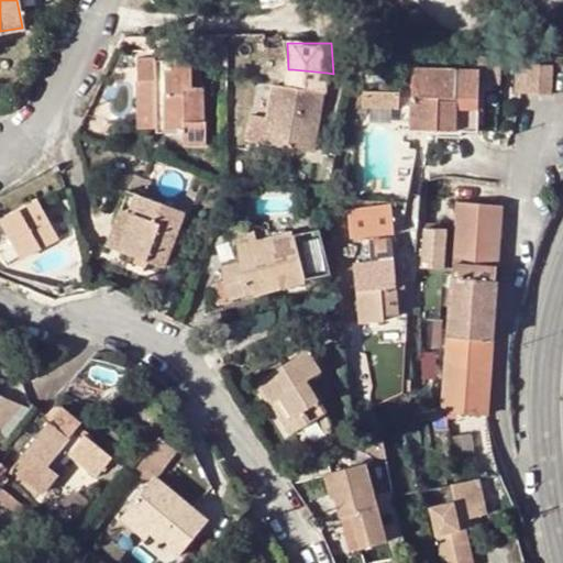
[(143,99),(143,129),(166,129),(166,133),(170,133),(184,133),(184,146),(205,146),(206,123),(202,123),(202,105),(202,89),(194,89),(194,66),(179,65),(179,57),(167,56),(167,61),(139,61),(139,80),(143,80),(143,99)]
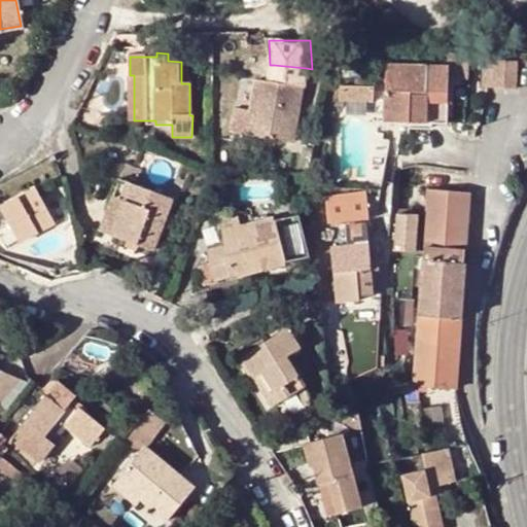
[(517,89),(518,63),(518,62),(495,61),(495,73),(495,88),(517,89)]
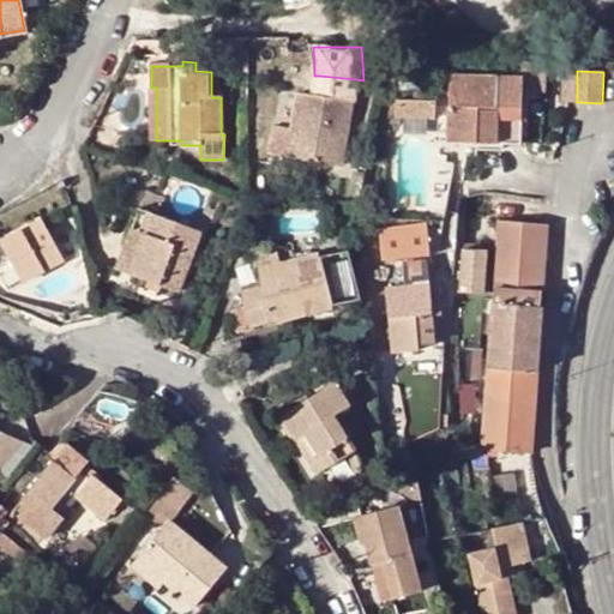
[(356,79),(319,76),(317,95),(353,101),(356,79)]
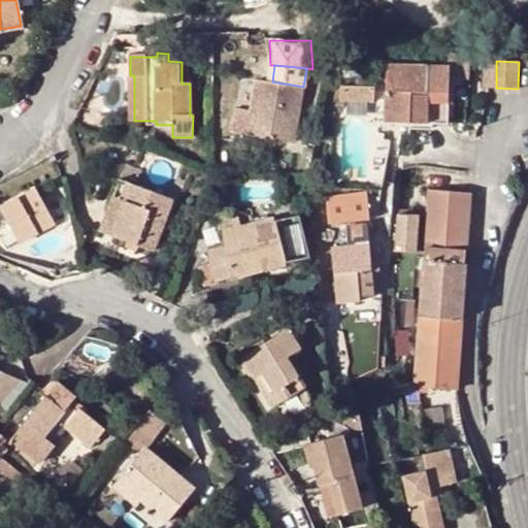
[(390,66),(388,121),(428,123),(429,67),(390,66)]
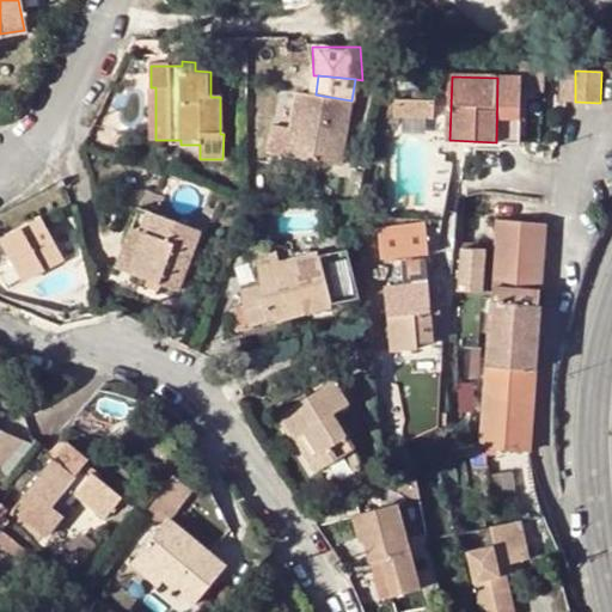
[(575,102),(575,85),(563,85),(562,102),(575,102)]
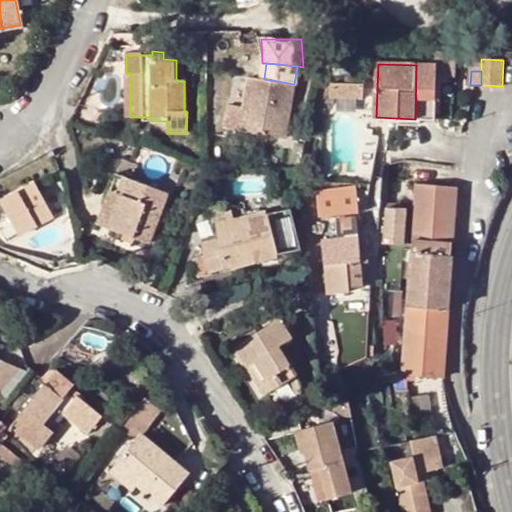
[(264,79),(251,77),(246,102),(229,100),(224,127),(285,138),(294,84),(264,79)]
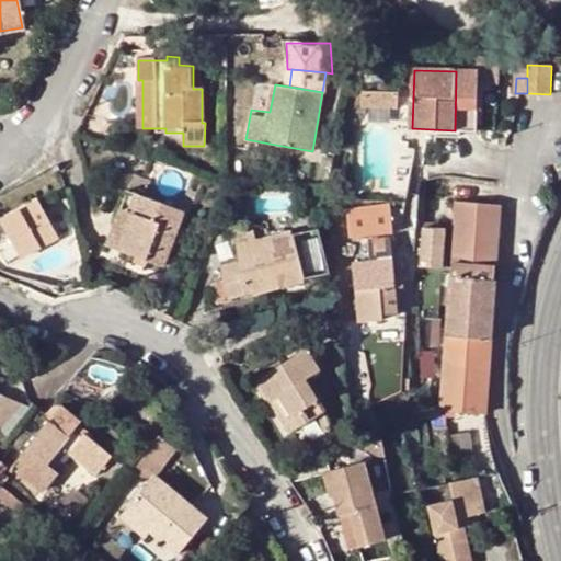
[(362,92),(362,109),(399,109),(399,93),(371,92),(362,92)]
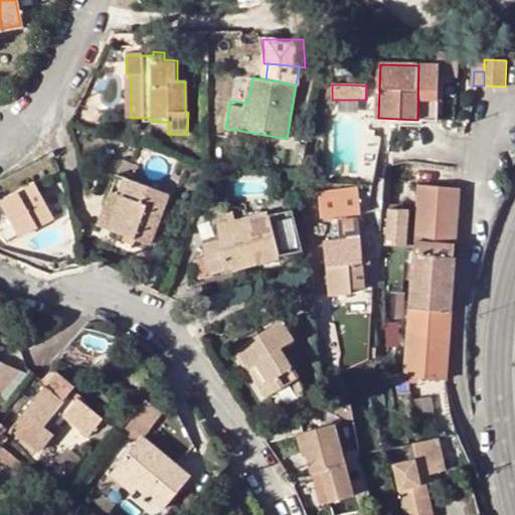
[(117,173),(98,224),(110,230),(128,178),(133,179),(137,166),(121,160),(117,173)]
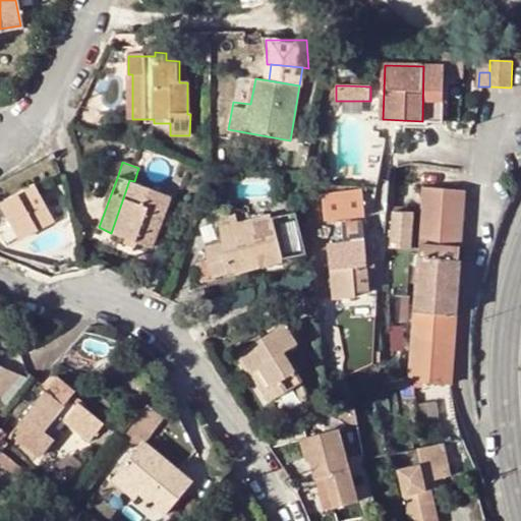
[(171,173),(164,192),(171,194),(178,175),(171,173)]
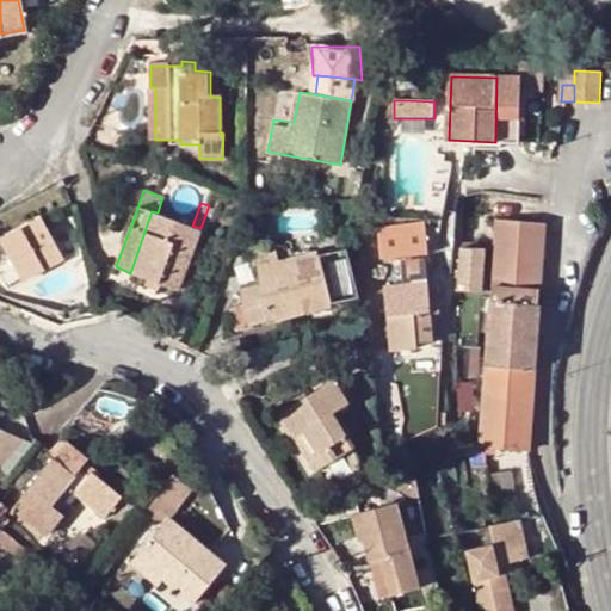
[(192,226),(152,211),(130,273),(178,290),(201,228),(192,226)]
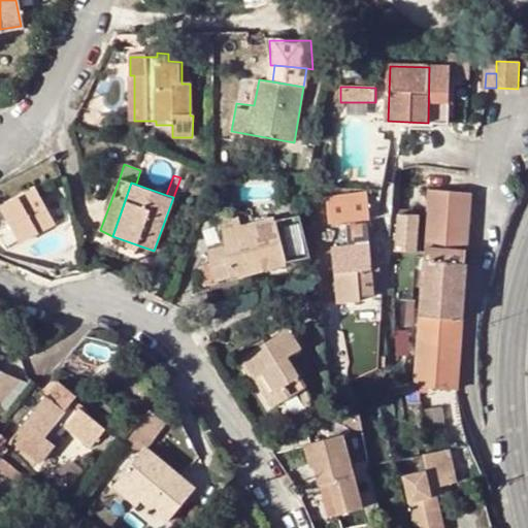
[(2,207),(19,242),(55,224),(37,189),(2,207)]
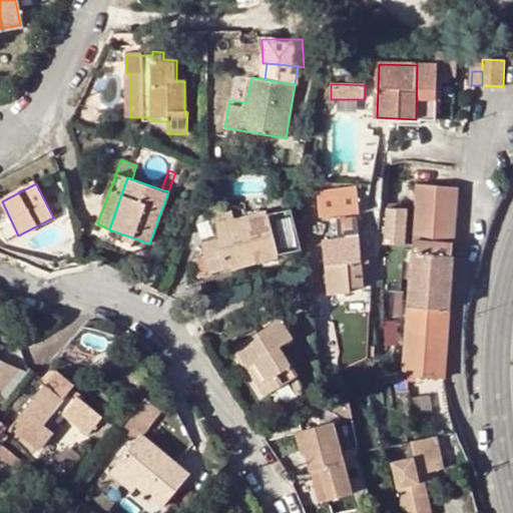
[(458,187),(419,184),(419,194),(418,210),(415,238),(454,240),(458,187)]
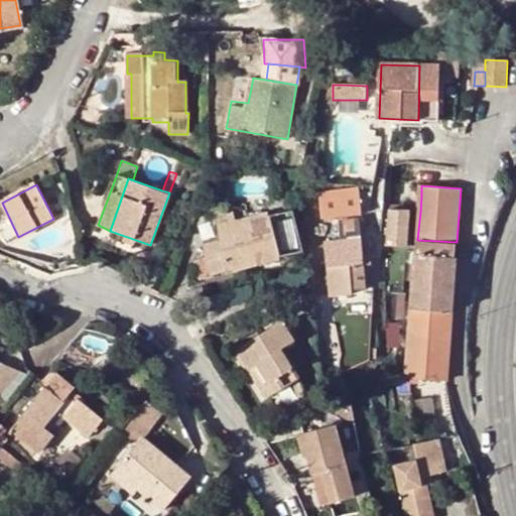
[(319,192),(323,219),(362,215),(360,188),(319,192)]
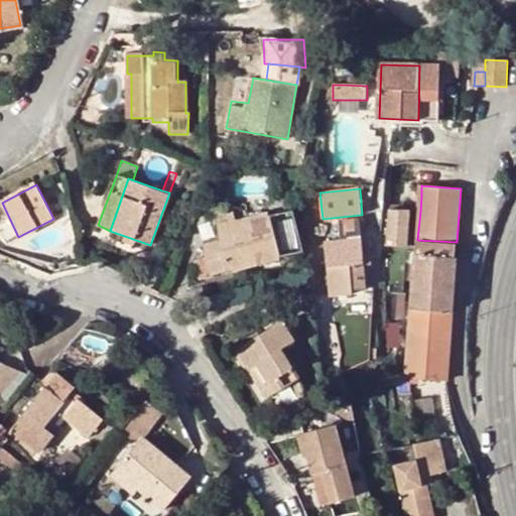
[(212,212),(217,228),(237,223),(233,206),(212,212)]
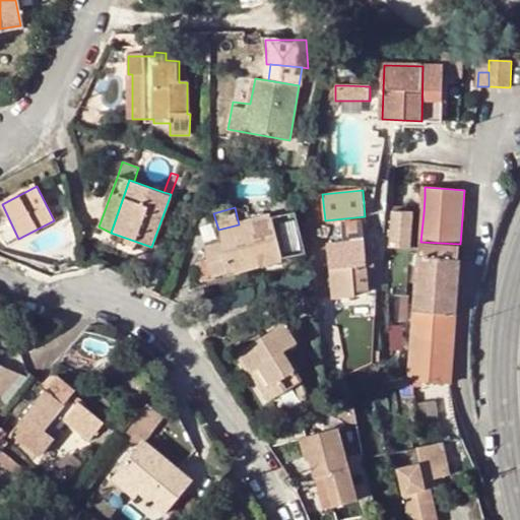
[(297,210),(271,216),(281,260),(307,254),(297,210)]
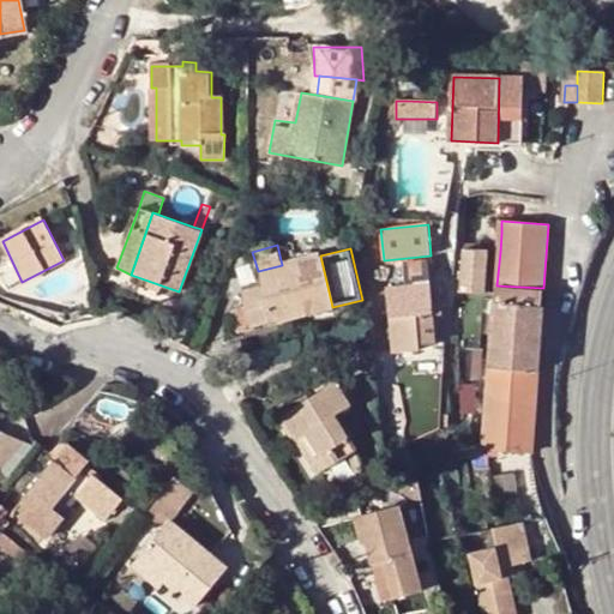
[(486,293),(488,252),(465,251),(462,290),(486,293)]
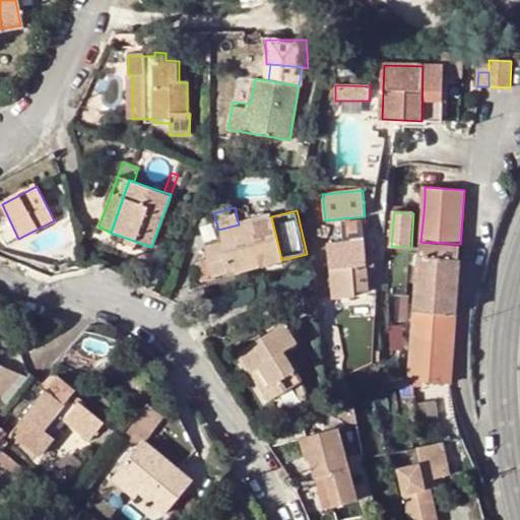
[(271,216),(239,224),(218,230),(220,243),(208,247),(211,261),(198,265),(201,279),(281,260),(271,216)]
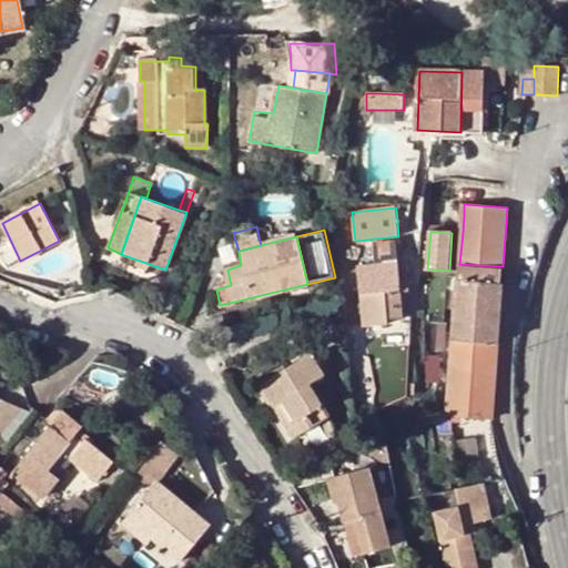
[(402,292),(401,282),(396,243),(375,245),(376,264),(359,265),(365,327),(389,324),(389,318),(404,317),(402,292)]
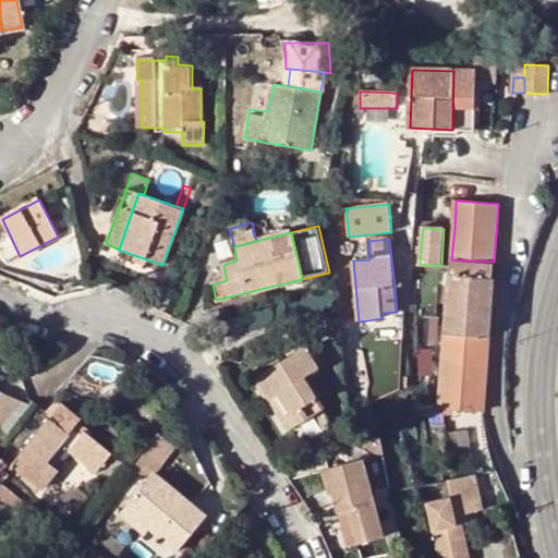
[(493,283),(494,262),(451,259),(449,294),(448,319),(447,334),(488,336),(493,283)]
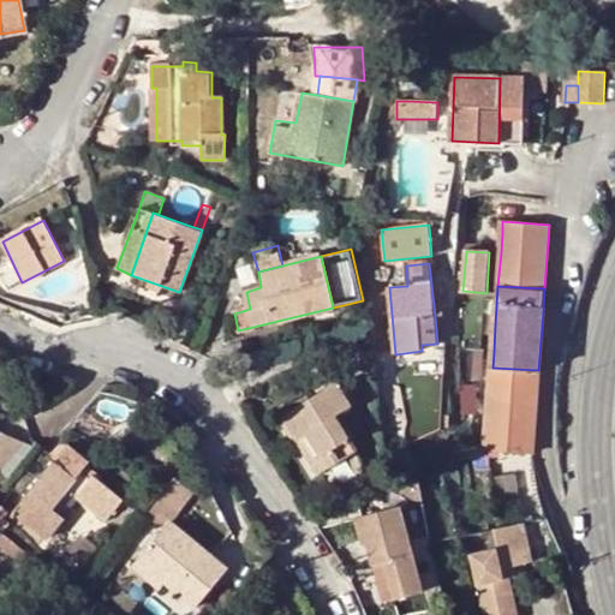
[(443,304),(434,305),(435,316),(443,315),(443,304)]
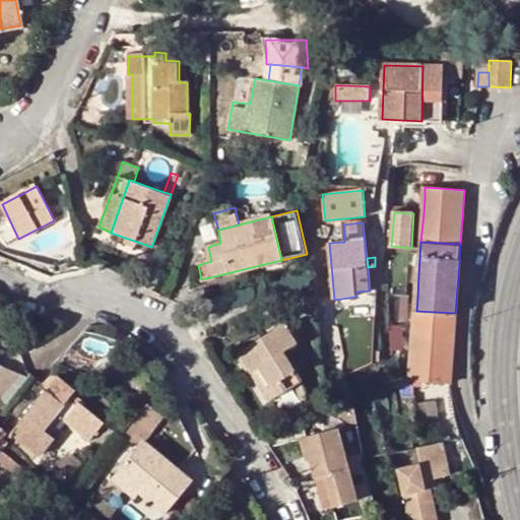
[(406,323),(407,297),(388,296),(387,305),(386,322),(406,323)]
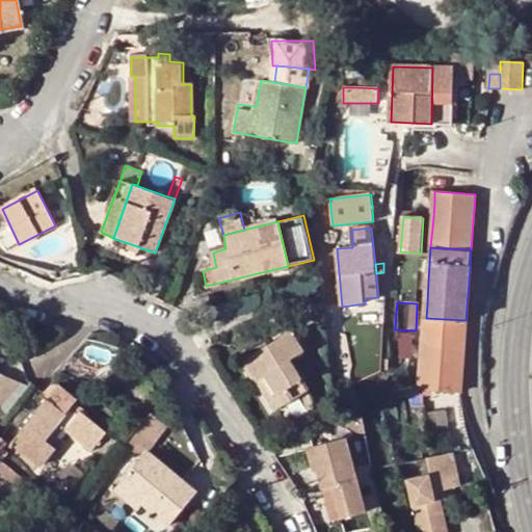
[(463,357),(466,320),(426,318),(424,345),(444,346),(444,356),(463,357)]
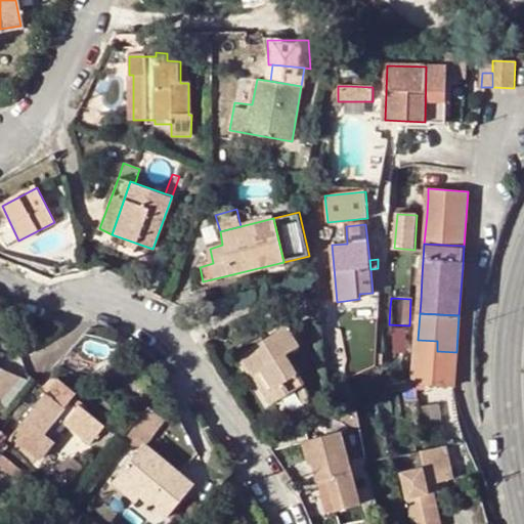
[(287,325),(242,354),(255,374),(261,370),(272,389),(297,373),(286,354),(300,345),(287,325)]
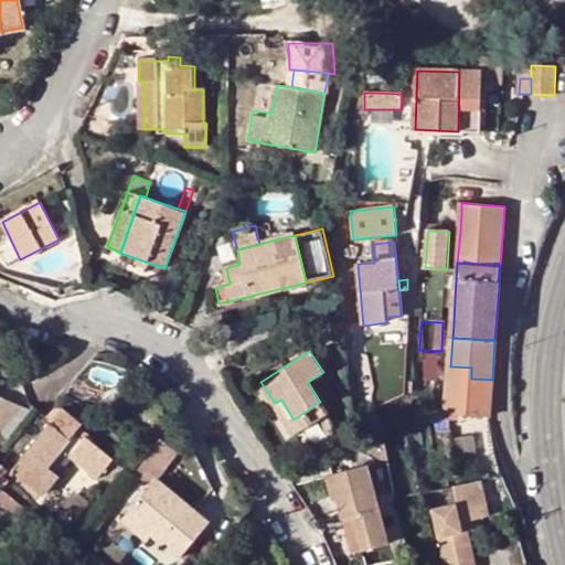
[(491,395),(492,380),(471,379),(471,368),(450,366),(448,398),(447,412),(449,412),(449,413),(489,416),(491,395)]
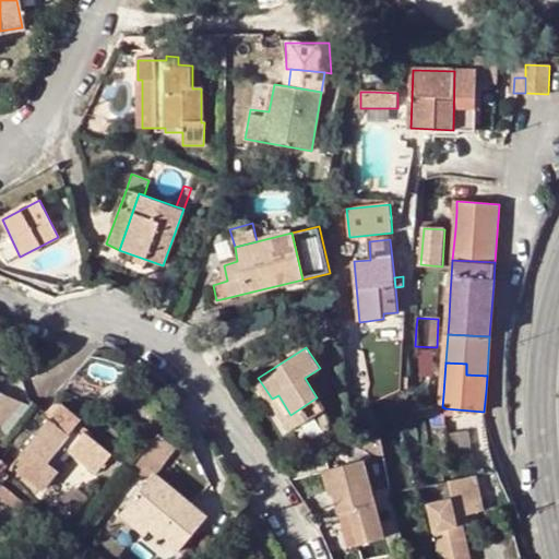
[(278,395),(272,399),(284,419),(290,415),(278,395)]
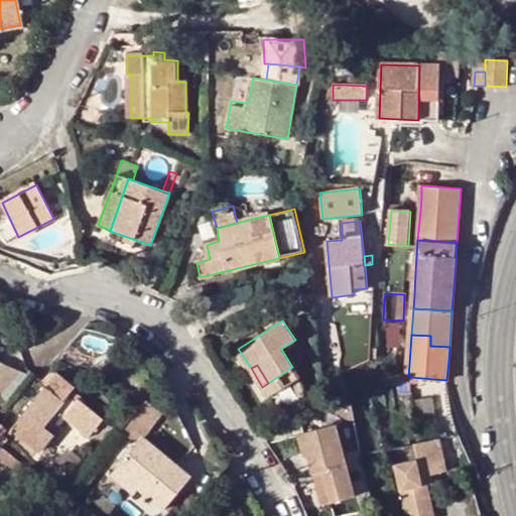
[(23,386),(0,366),(0,395),(9,403),(23,386)]
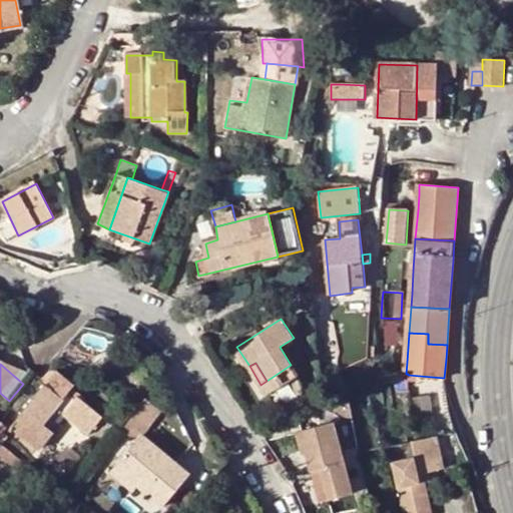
[(58,371),(13,426),(40,450),(55,432),(68,415),(81,426),(78,431),(87,438),(104,416),(79,396),(75,400),(68,394),(71,389),(74,385),(58,371)]
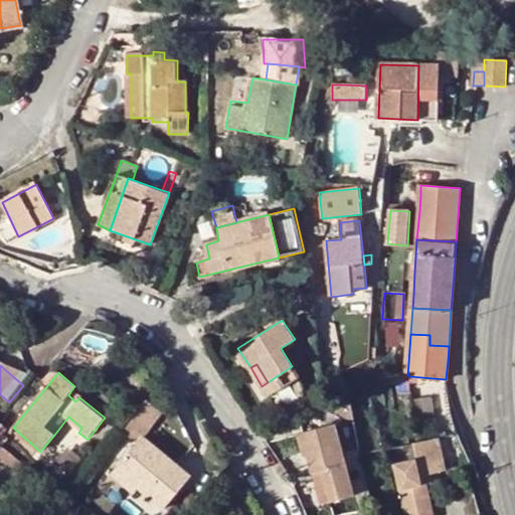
[(407,375),(400,375),(401,393),(410,392),(409,376),(409,375),(407,375)]
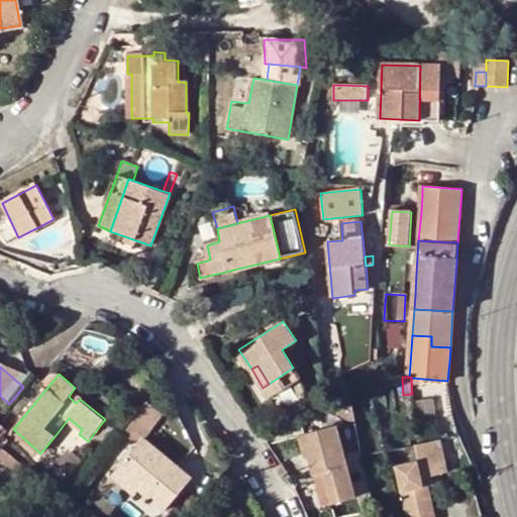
[(80,399),(72,392),(69,397),(76,403),(80,399)]
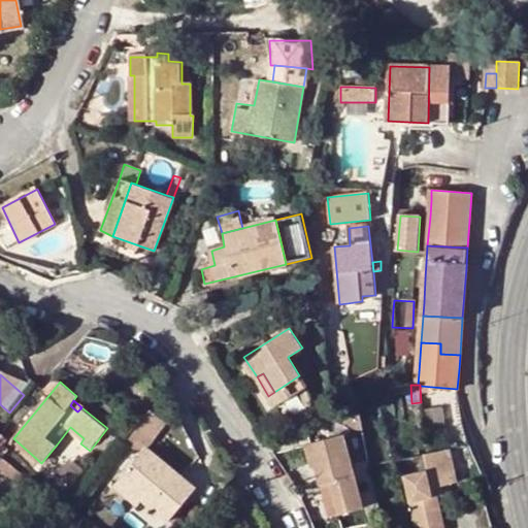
[(0,422),(9,413),(0,404),(0,422)]
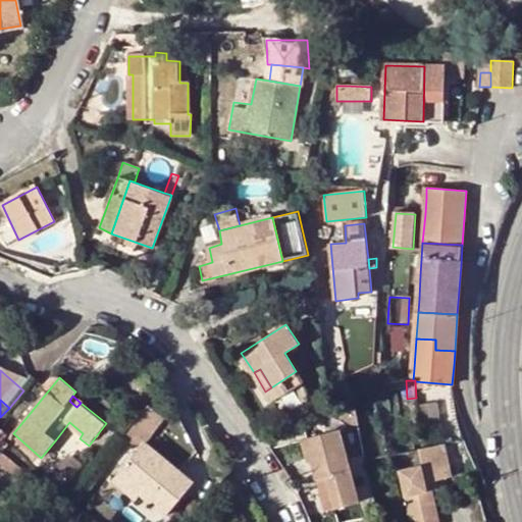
[(152,407),(124,437),(144,453),(122,479),(145,498),(172,519),(199,485),(149,446),(169,420),(152,407)]
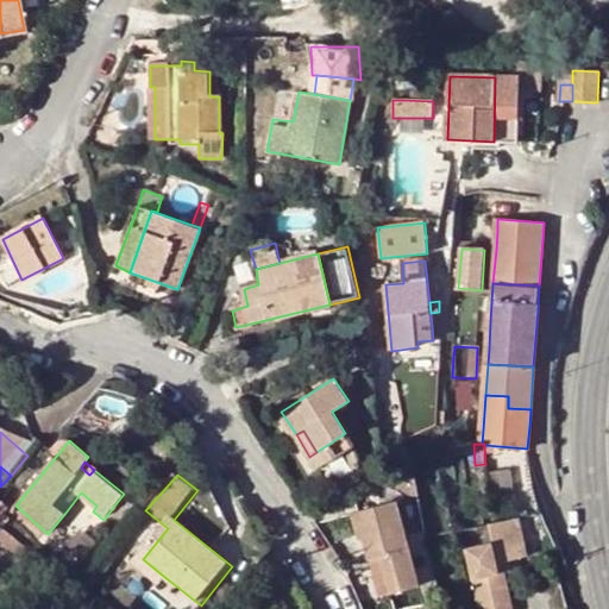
[(399,498),(355,514),(363,540),(365,539),(374,558),(385,553),(399,590),(427,579),(399,498)]
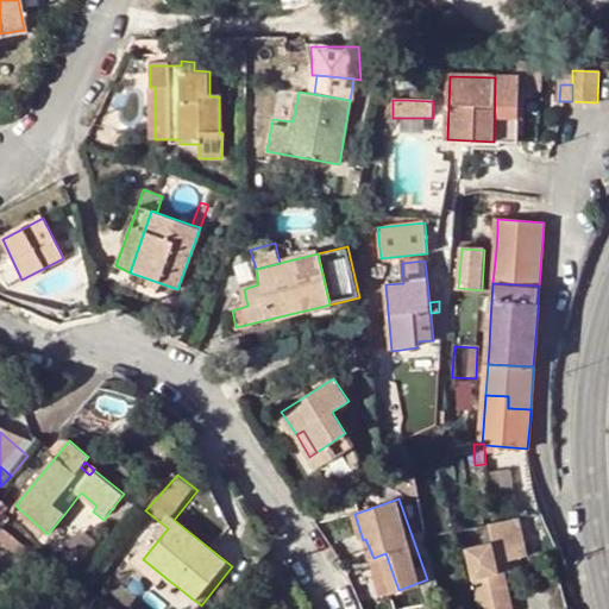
[(12,518),(4,509),(0,513),(0,523),(5,528),(12,518)]
